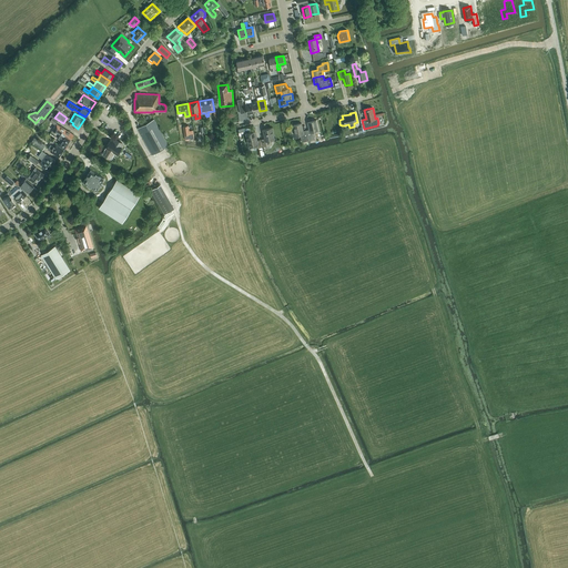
[(170,148),(169,145),(154,120),(138,129),(152,154),(165,146),(168,149),(170,148)]
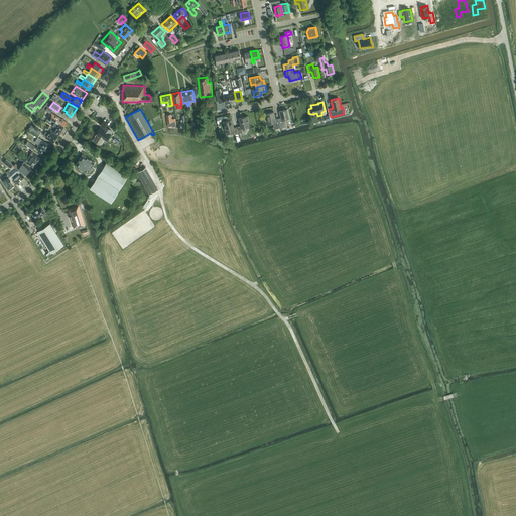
[(278,119),(280,128),(286,126),(284,119),(289,118),(287,109),(279,111),(281,118),(278,119)]
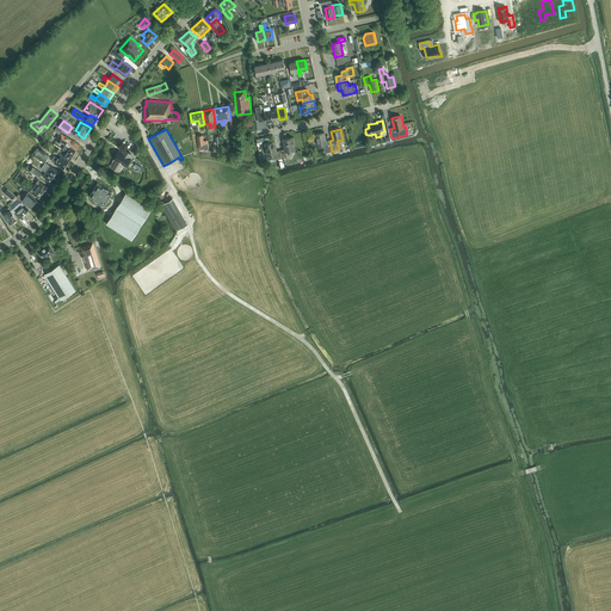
[(61,133),(56,140),(65,144),(62,149),(66,152),(63,155),(69,160),(76,150),(68,146),(69,144),(63,141),(66,136),(61,133)]
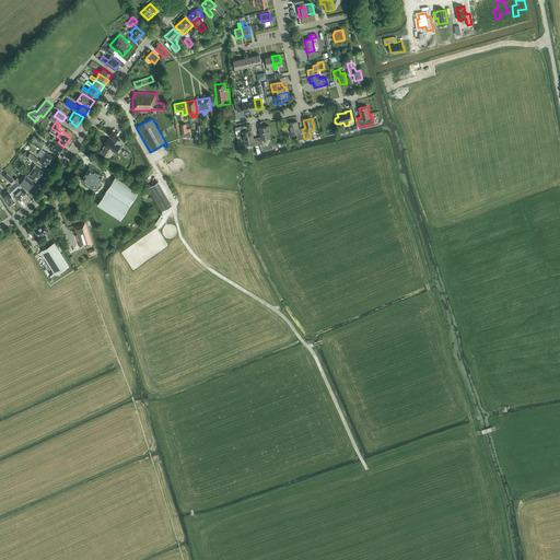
[(298,140),(304,139),(302,129),(299,129),(298,121),(289,124),(291,133),(296,132),(298,140)]
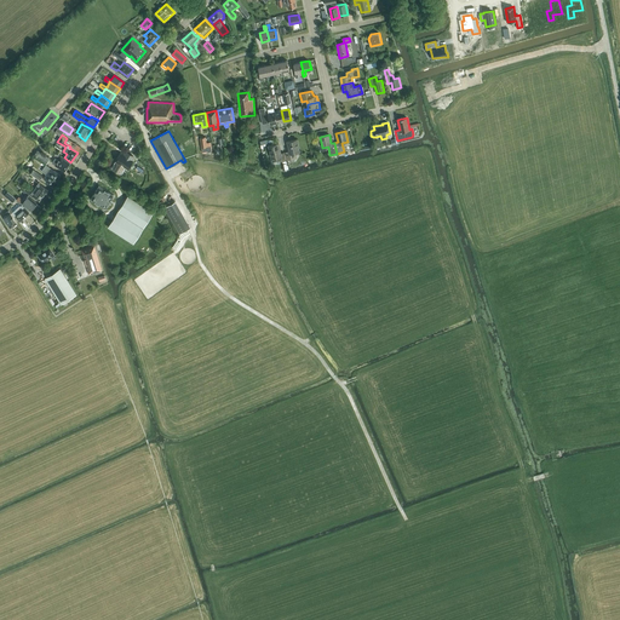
[(202,153),(212,150),(211,142),(206,143),(206,137),(200,138),(201,147),(202,153)]
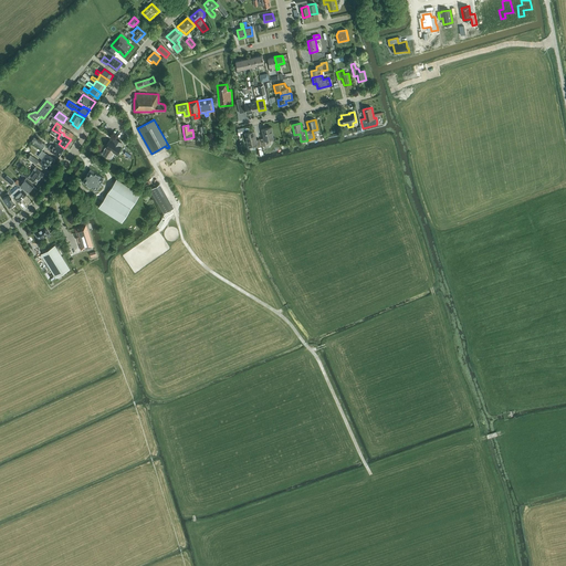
[(74,134),(61,126),(59,130),(64,134),(63,135),(71,139),(74,134)]
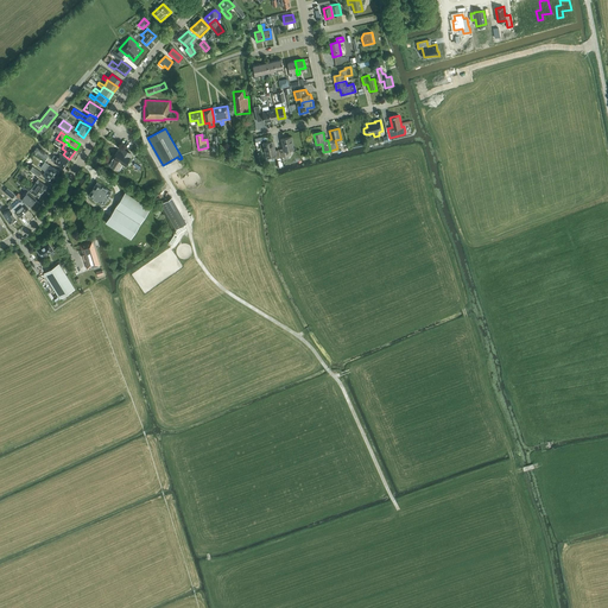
[(289,150),(293,149),(291,137),(282,139),(284,149),(280,149),(282,157),(290,156),(289,150)]
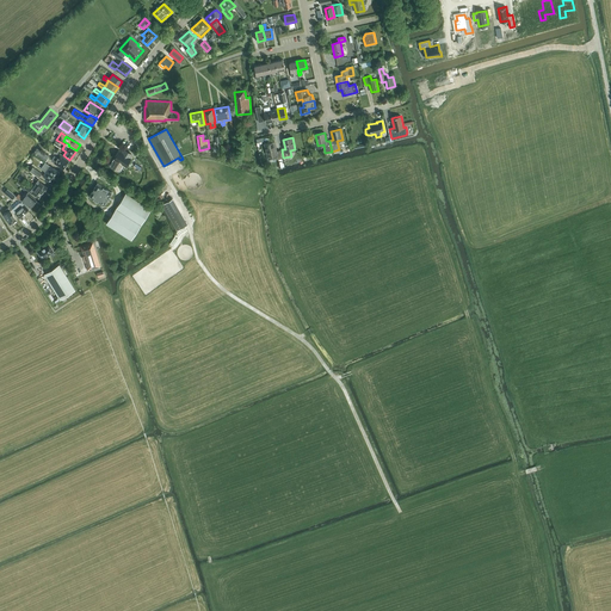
[(275,160),(282,159),(281,150),(276,150),(275,141),(265,143),(269,159),(273,158),(275,160)]
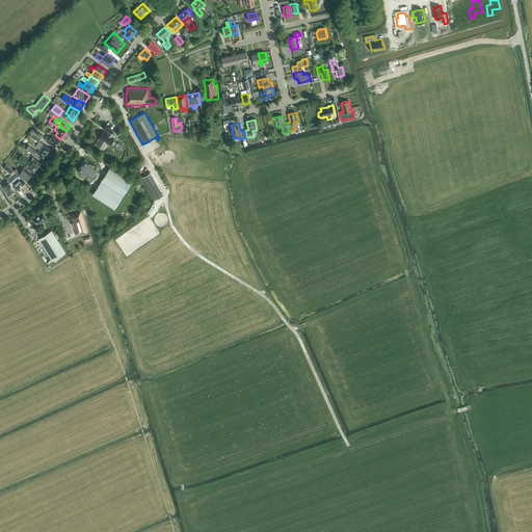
[(114,139),(117,134),(111,130),(108,135),(114,139)]
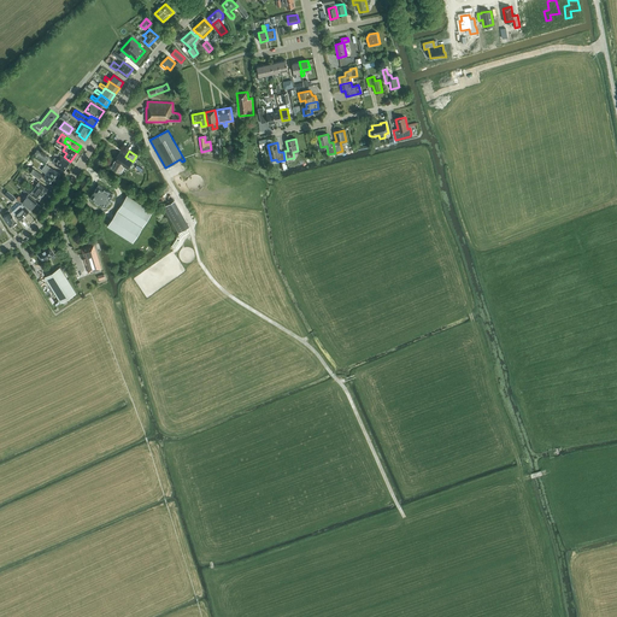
[(46,163),(50,158),(41,152),(37,157),(46,163)]
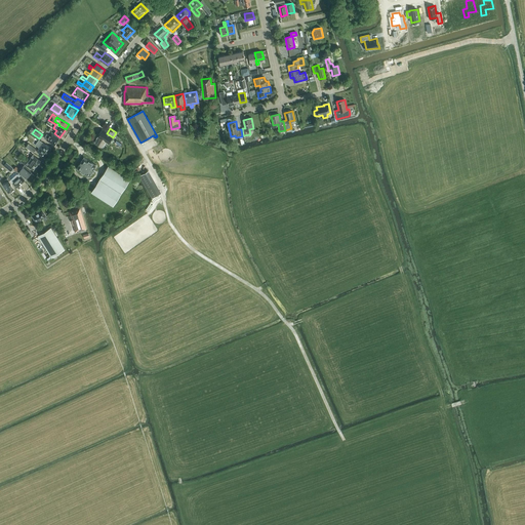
[(107,138),(109,135),(103,132),(96,143),(102,147),(105,140),(106,142),(108,138),(107,138)]
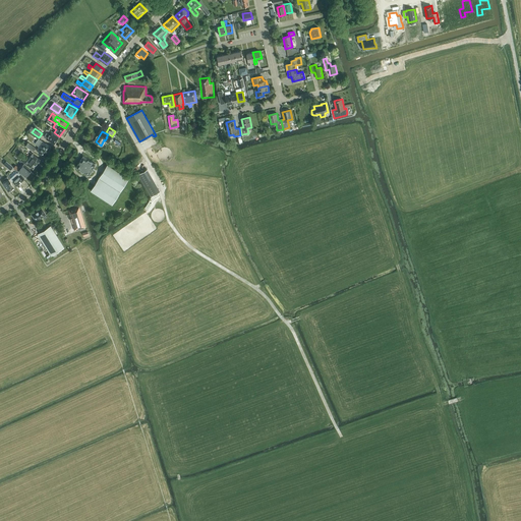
[(47,138),(46,138),(54,145),(59,137),(51,132),(49,134),(46,132),(44,136),(47,138)]
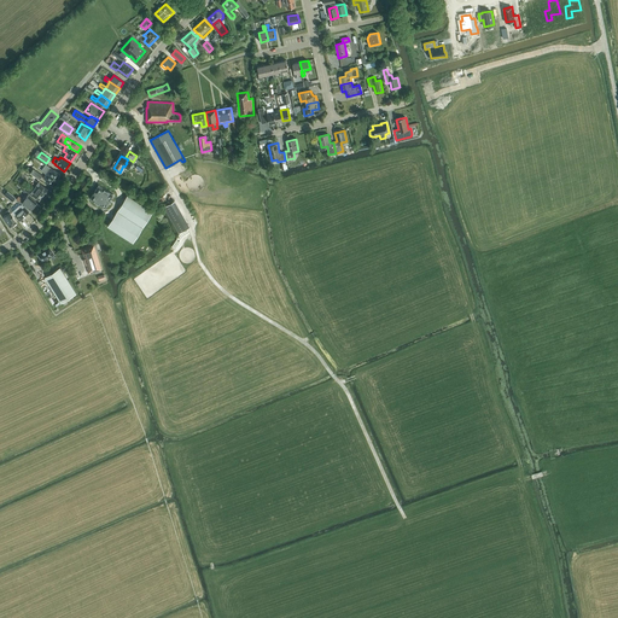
[(53,170),(51,168),(48,167),(44,172),(46,174),(44,178),(46,180),(52,185),(60,174),(54,169),(53,170)]
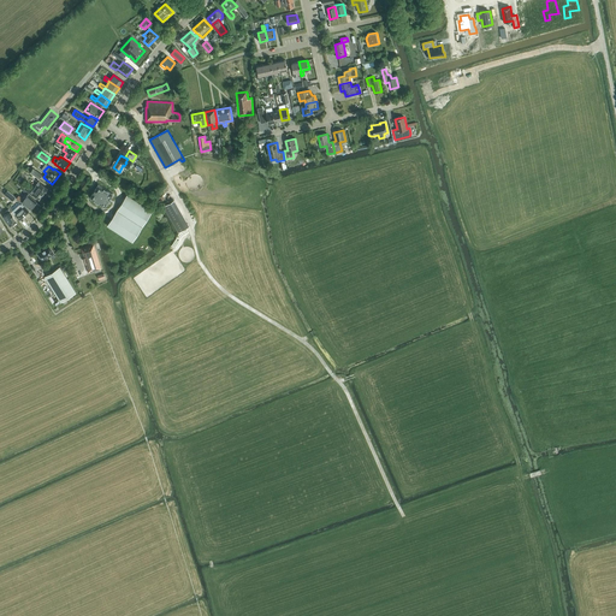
[(42,175),(34,169),(30,172),(39,178),(42,175)]
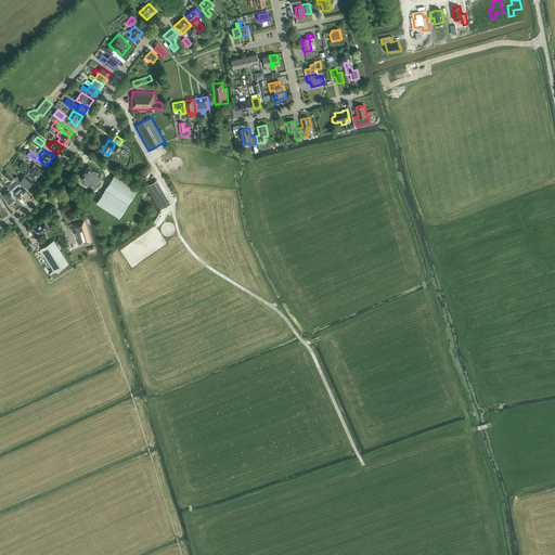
[(42,170),(42,169),(37,165),(37,166),(35,164),(28,171),(23,167),(21,169),(24,171),(23,172),(29,177),(29,176),(36,180),(40,173),(41,172),(42,171),(42,170)]
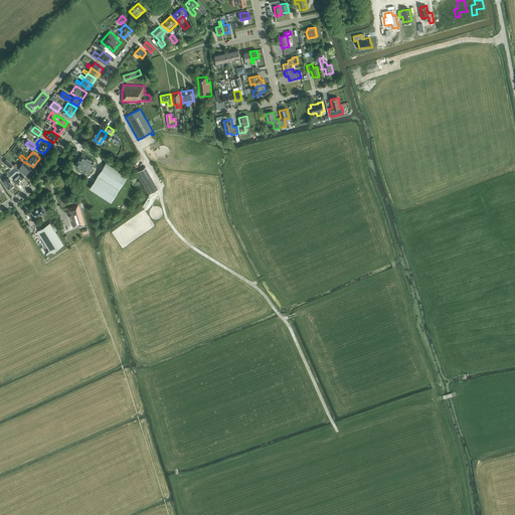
[(88,172),(95,162),(82,154),(75,165),(88,172)]
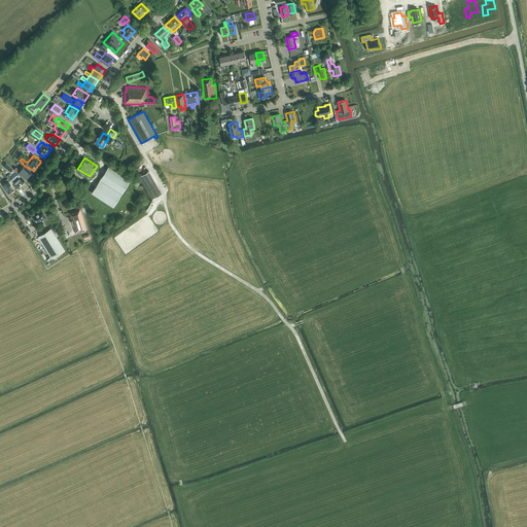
[(26,179),(32,173),(24,166),(21,171),(15,167),(13,170),(19,173),(26,179)]
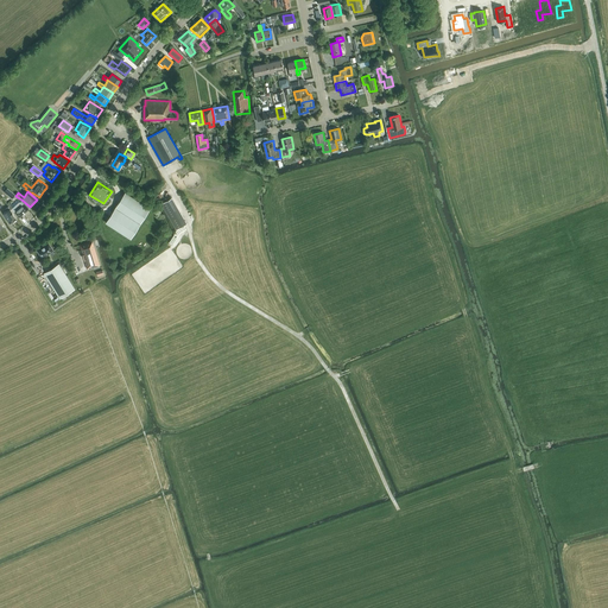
[(151,208),(125,192),(106,222),(131,239),(151,208)]
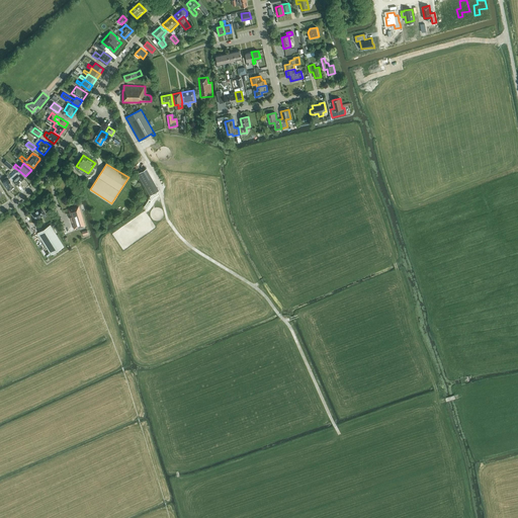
[(147,168),(138,173),(150,195),(159,190),(147,168)]
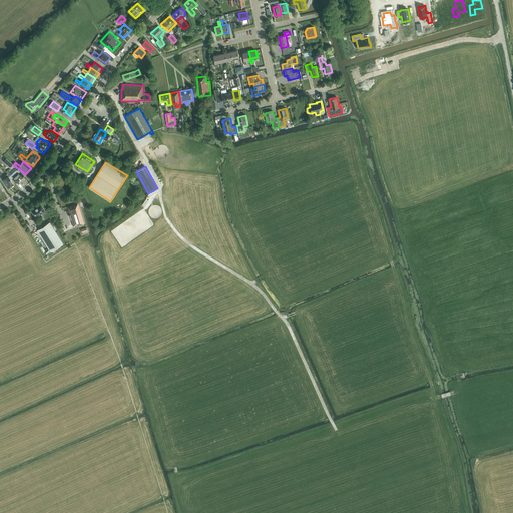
[(14,172),(20,179),(24,175),(20,170),(19,170),(18,169),(17,170),(16,169),(14,172)]
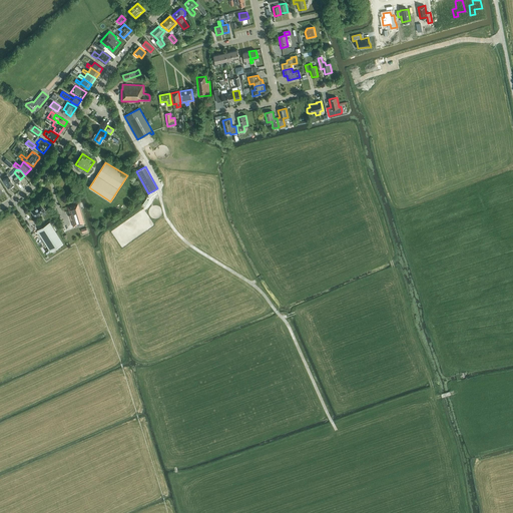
[(16,182),(20,179),(14,172),(10,175),(13,178),(12,178),(16,182)]
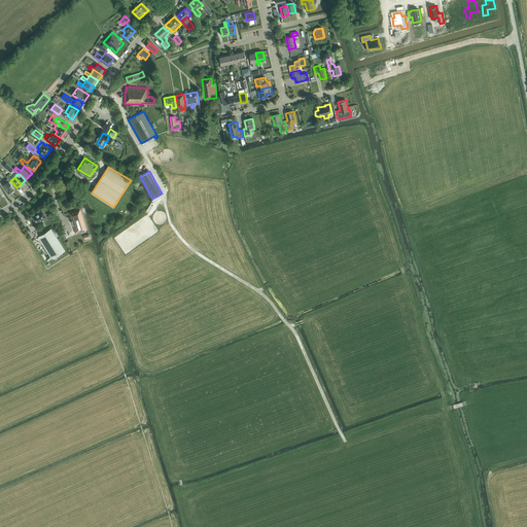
[(14,189),(8,181),(7,179),(4,181),(5,183),(3,184),(8,194),(14,189)]
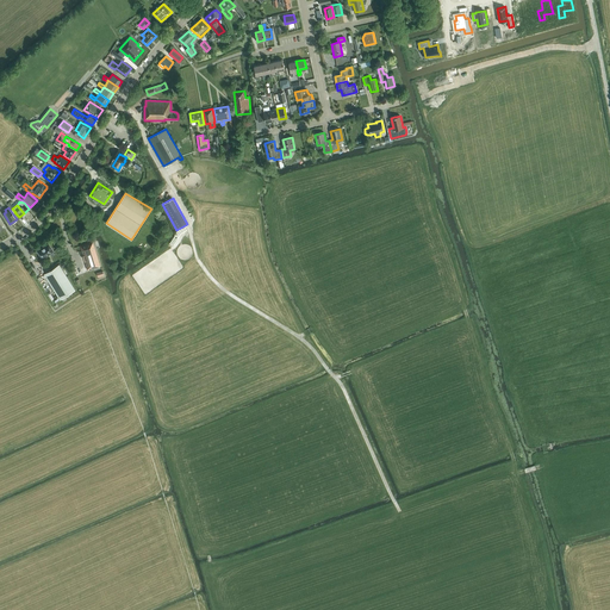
[(100,266),(93,242),(81,246),(88,269),(100,266)]
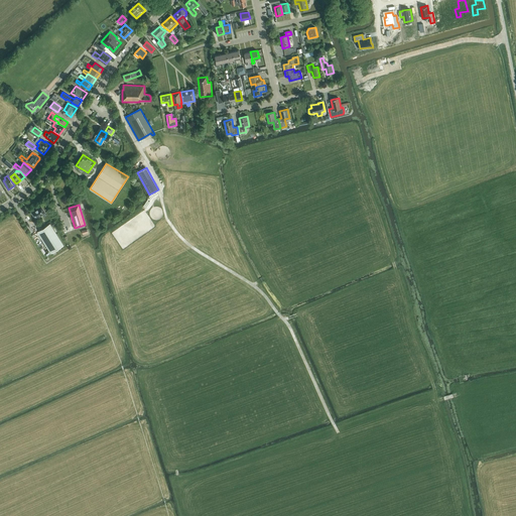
[(41,206),(31,212),(35,219),(42,215),(43,217),(45,215),(44,214),(45,213),(41,206)]
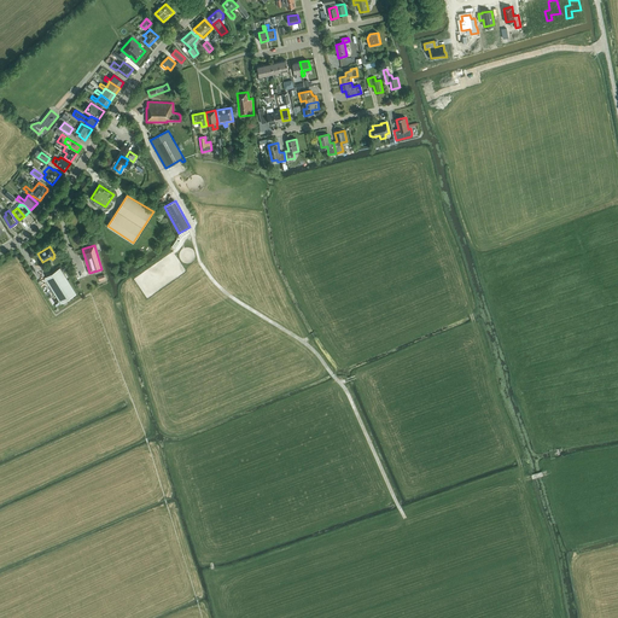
[(45,278),(60,303),(76,293),(60,268),(45,278)]
